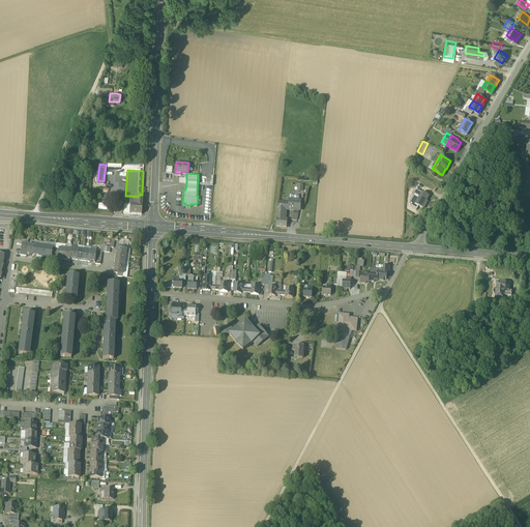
[(111,197),(111,189),(109,189),(109,185),(102,184),(101,197),(111,197)]
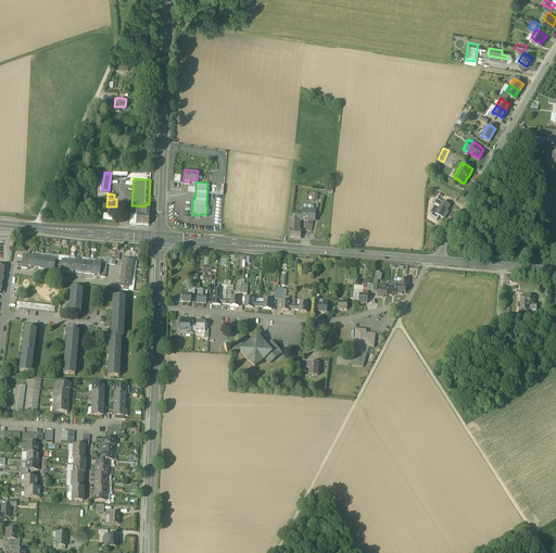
[(439,213),(444,216),(449,210),(447,209),(450,203),(442,199),(440,203),(436,211),(439,213)]
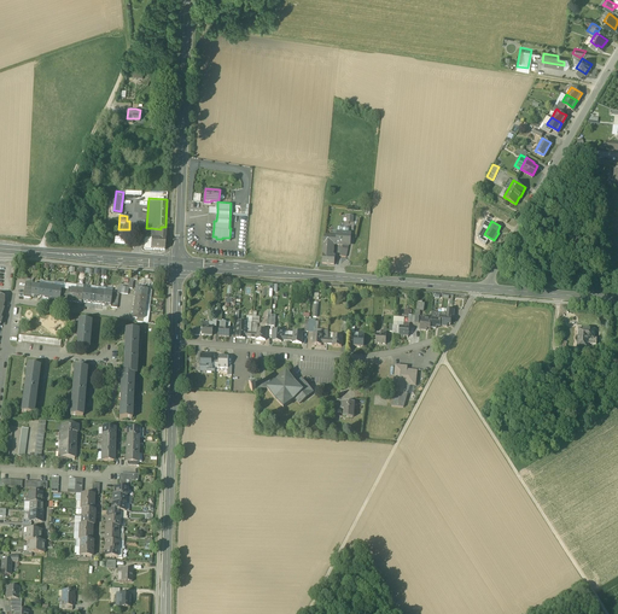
[(483,222),(478,232),(479,238),(485,241),(488,237),(484,234),(489,226),(483,222)]
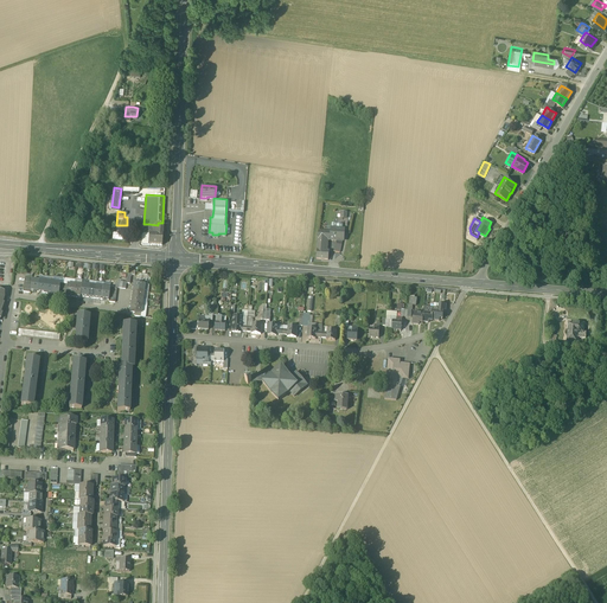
[(147,242),(161,243),(163,223),(158,223),(158,225),(148,224),(148,231),(147,242)]
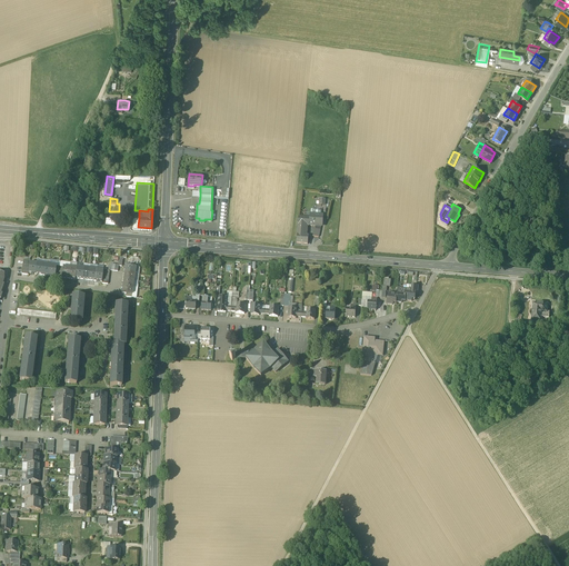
[(310,222),(321,224),(323,212),(310,211),(310,215),(310,222)]
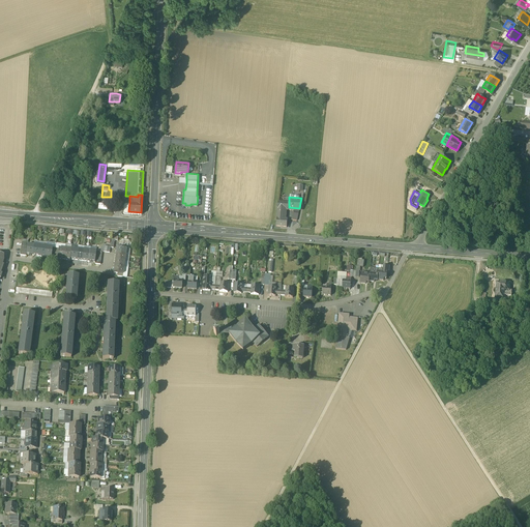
[(277,206),(276,215),(276,224),(287,225),(288,216),(284,216),(281,216),(282,207),(277,206)]
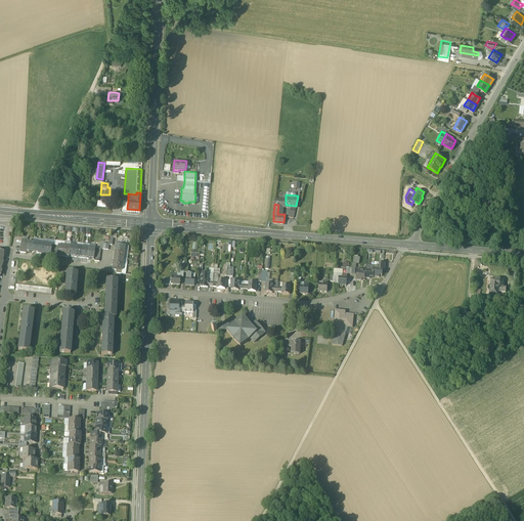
[(375,264),(374,266),(373,274),(379,274),(380,272),(382,272),(383,267),(384,267),(385,264),(379,263),(379,264),(375,264)]
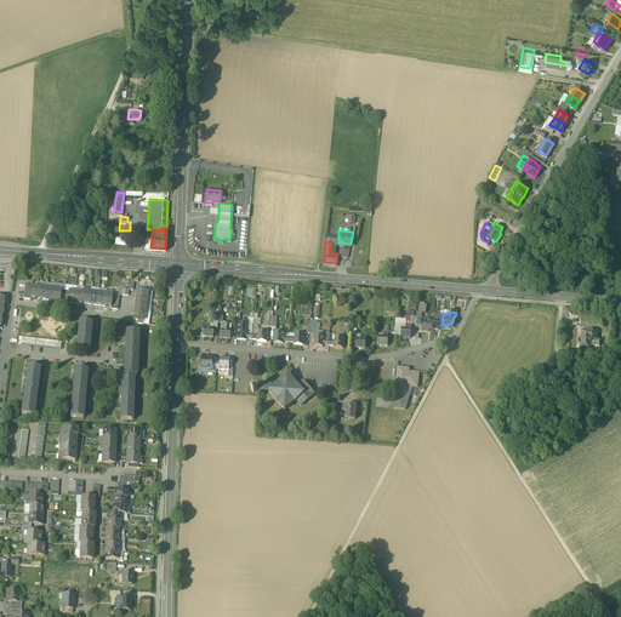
[(442,325),(443,315),(433,315),(433,318),(432,326),(438,327),(438,325),(442,325)]
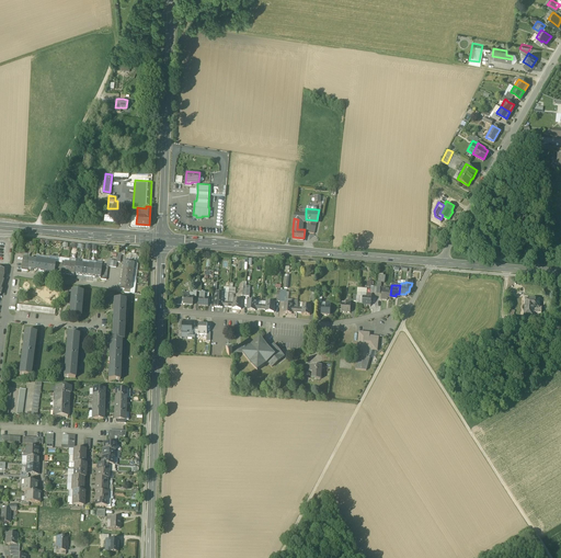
[(390,296),(390,295),(391,287),(382,286),(381,297),(387,298),(387,296),(390,296)]
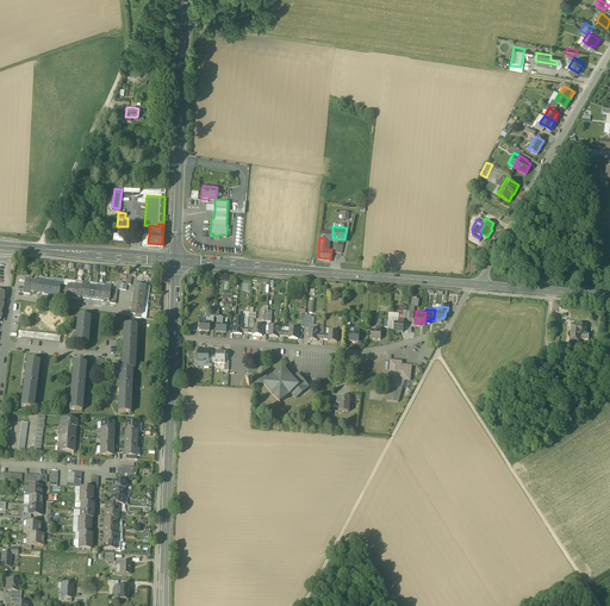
[(75,341),(87,342),(89,316),(78,314),(75,341)]
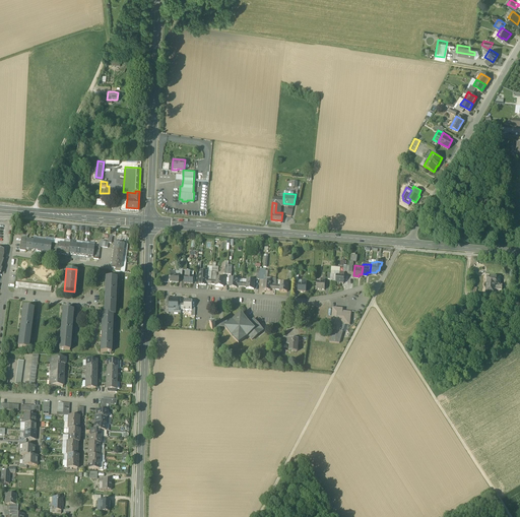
[(170,279),(179,280),(179,273),(176,272),(176,269),(171,268),(170,279)]
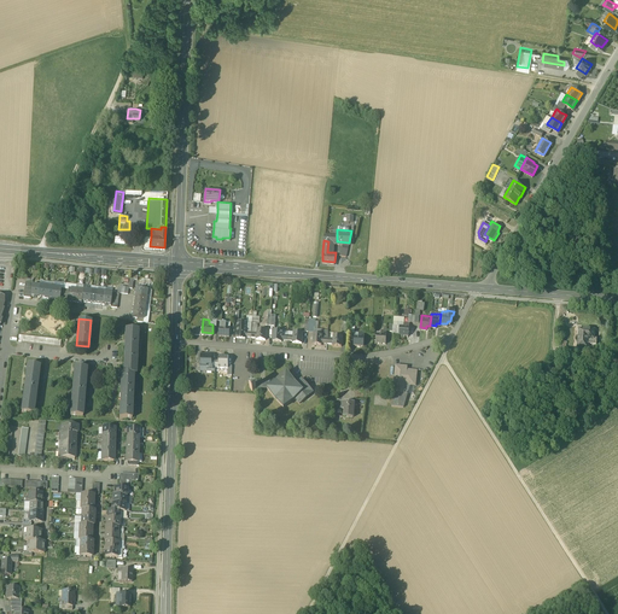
[(229,334),(231,325),(226,325),(226,321),(220,320),(219,334),(229,334)]
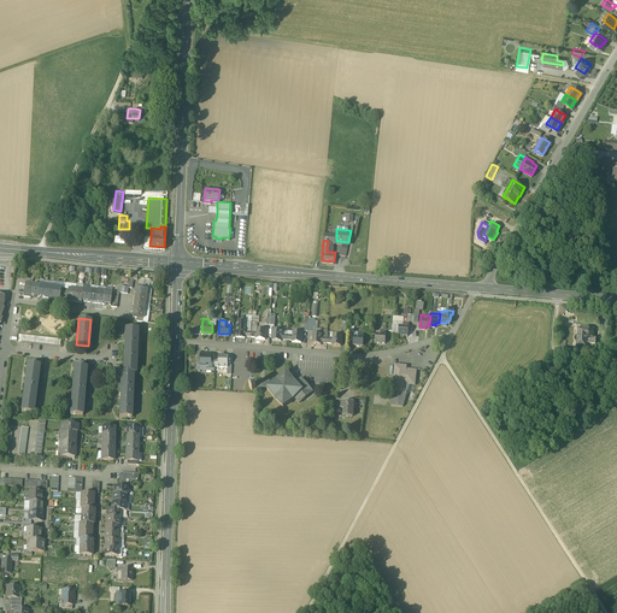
[(398,332),(407,332),(409,320),(404,319),(403,324),(399,323),(399,329),(398,332)]
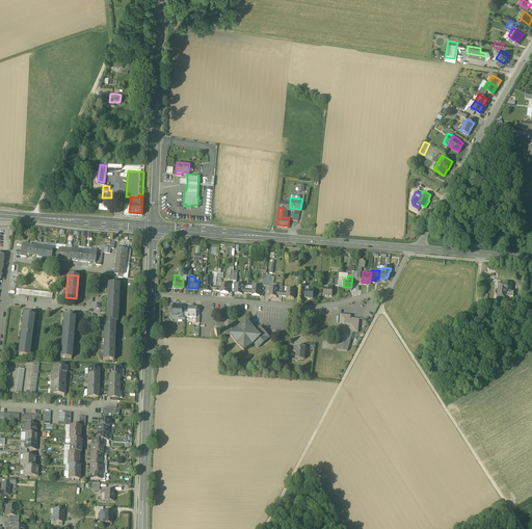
[(216,288),(216,285),(212,284),(212,281),(211,281),(204,280),(204,289),(211,289),(211,288),(216,288)]
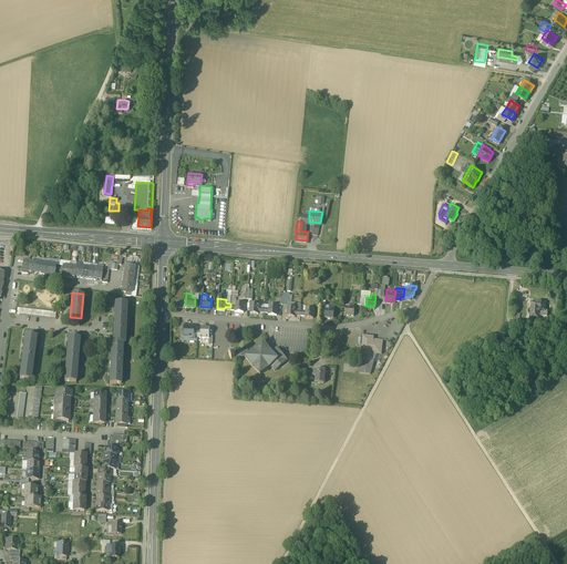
[(533,303),(531,303),(531,311),(534,311),(534,317),(539,317),(539,313),(547,314),(547,308),(545,308),(545,299),(540,299),(533,299),(533,303)]
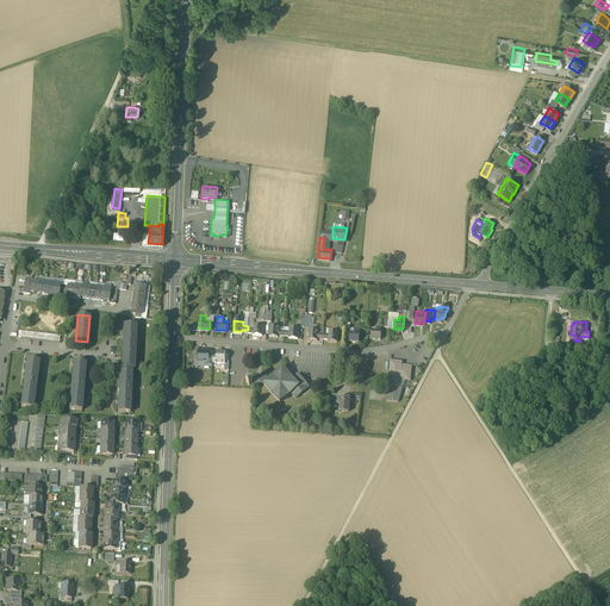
[(118,410),(130,411),(131,367),(135,367),(136,324),(124,323),(122,367),(119,367),(118,410)]
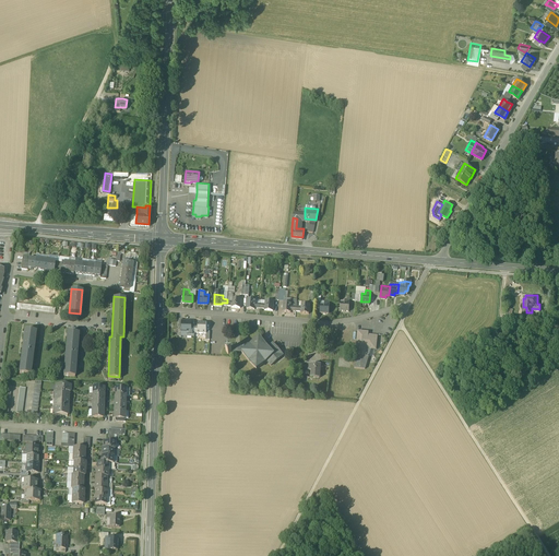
[(233,296),(233,298),(233,299),(230,299),(227,299),(227,303),(233,304),(232,305),(240,306),(240,296),(233,296)]
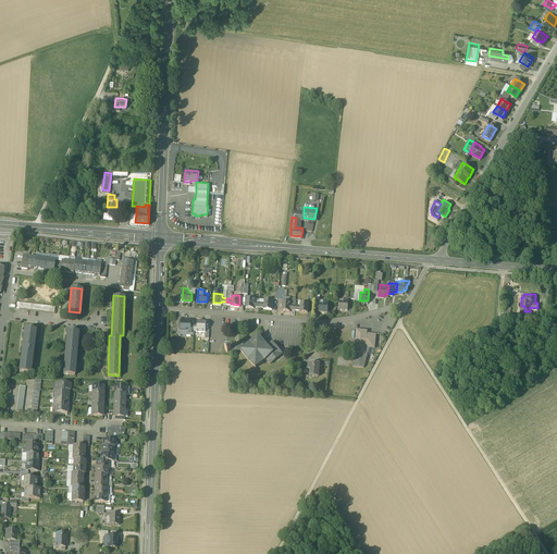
[(259,305),(259,300),(255,300),(255,297),(255,296),(246,296),(246,305),(254,306),(254,305),(259,305)]
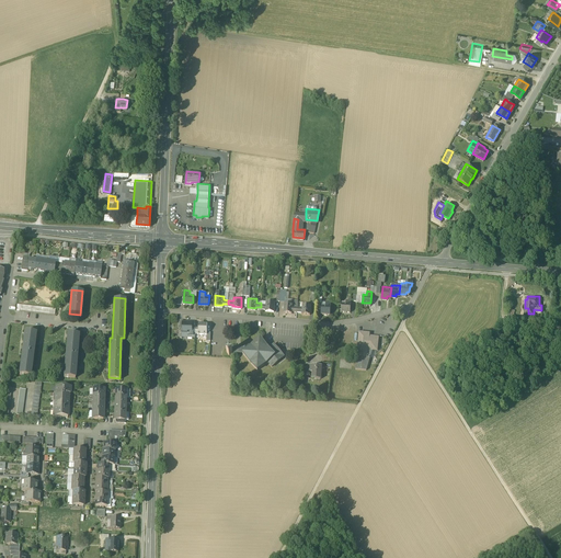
[(351,310),(351,298),(348,298),(346,298),(345,302),(342,302),(341,309),(351,310)]
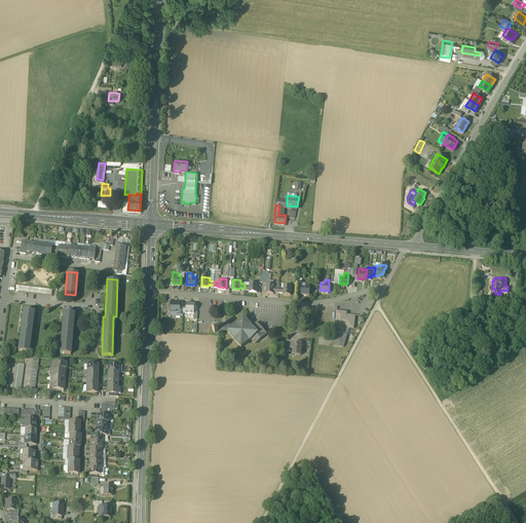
[(250,285),(245,284),(245,288),(250,288),(249,289),(257,290),(257,282),(250,281),(250,285)]
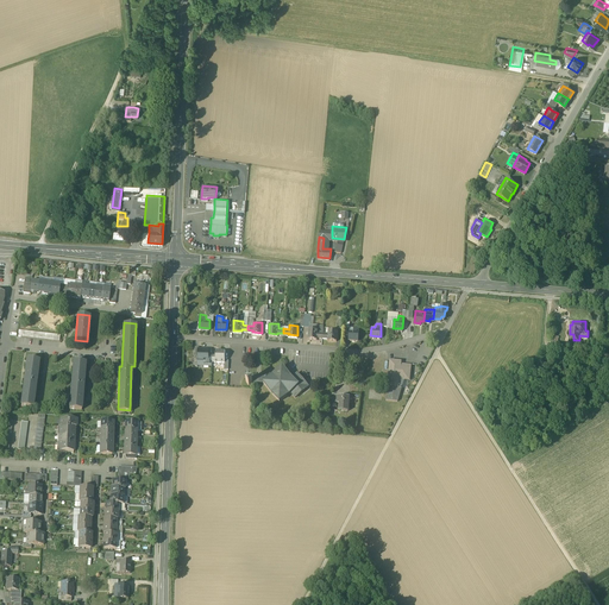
[(349,338),(358,339),(359,326),(353,326),(353,329),(349,329),(349,338)]
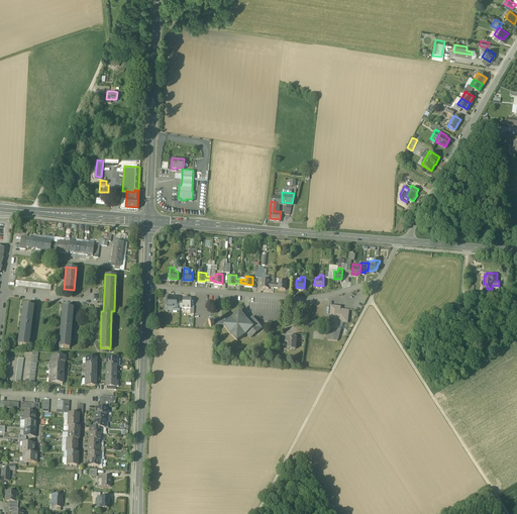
[(15,283),(50,288),(50,282),(15,278),(15,283)]
